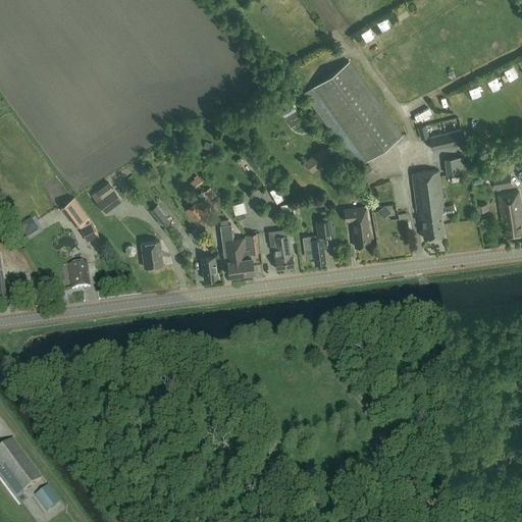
[(305,1),(296,4),(299,13),(308,10),(305,1)]
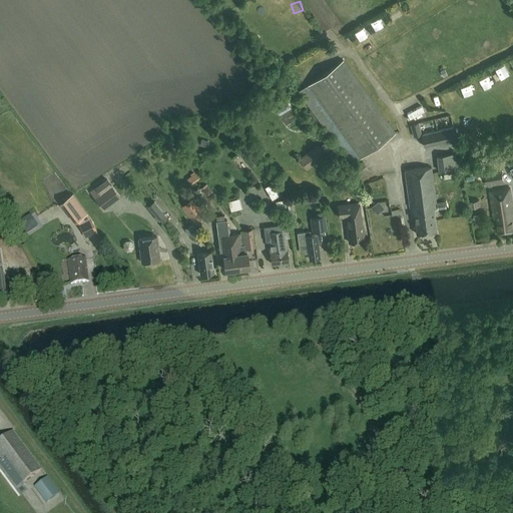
[(396,22),(405,17),(397,5),(389,11),(396,22)]
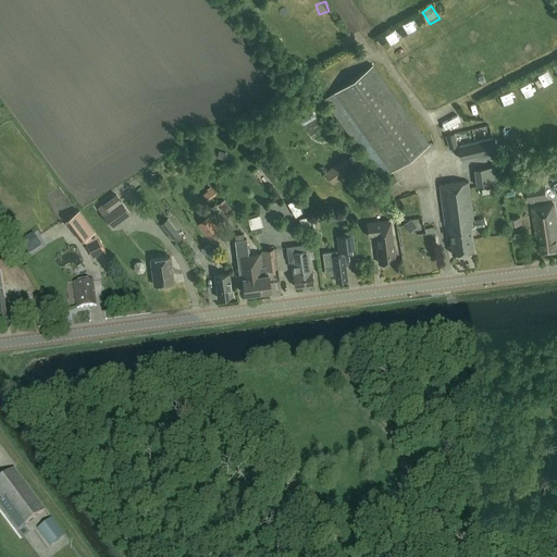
[(273,8),(261,12),(264,19),(275,14),(273,8)]
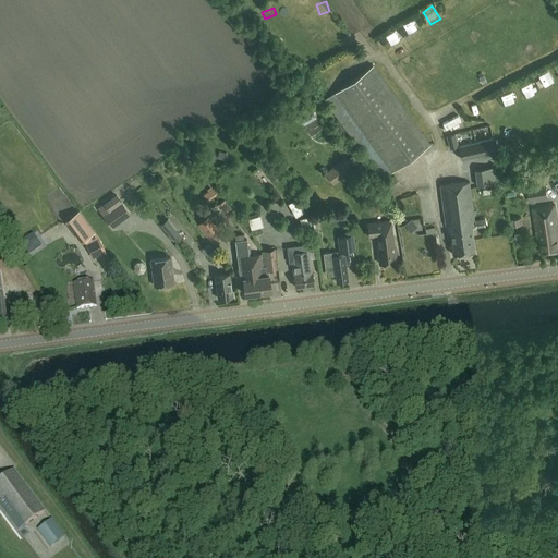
[(403,22),(407,28),(416,23),(414,16),(403,22)]
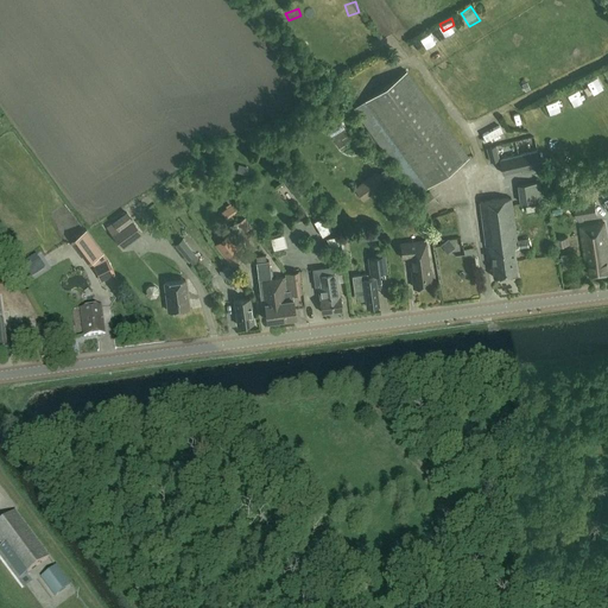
[(415,40),(410,43),(418,57),(423,54),(415,40)]
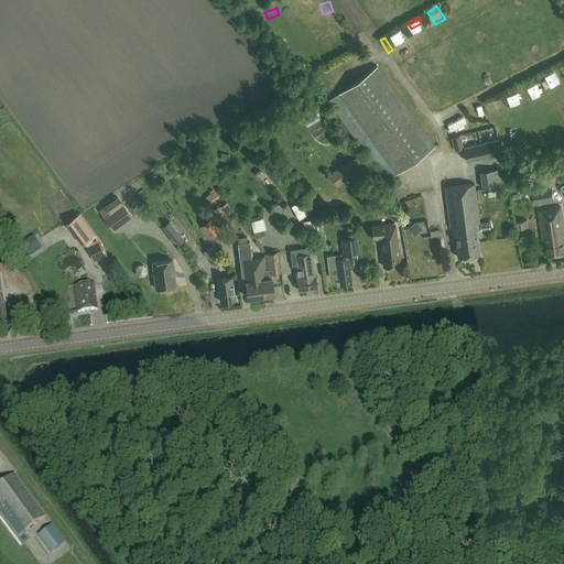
[(435,147),(376,66),(327,101),(387,182),(435,147)]
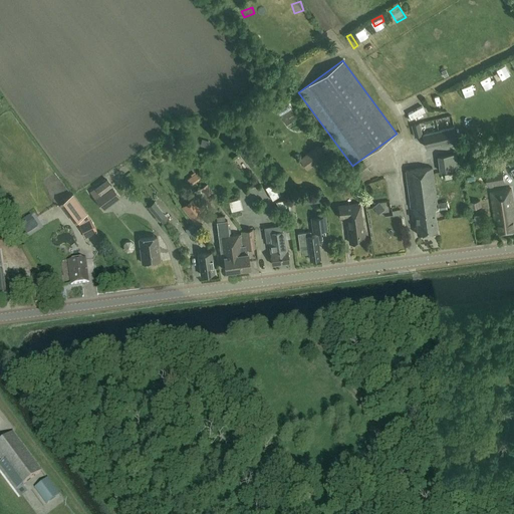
[(507,65),(498,68),(502,79),(511,76),(507,65)]
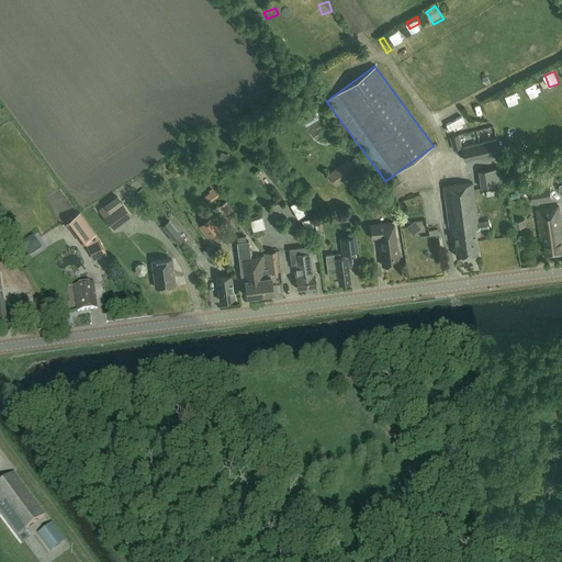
[(527,86),(532,98),(541,94),(536,81),(527,86)]
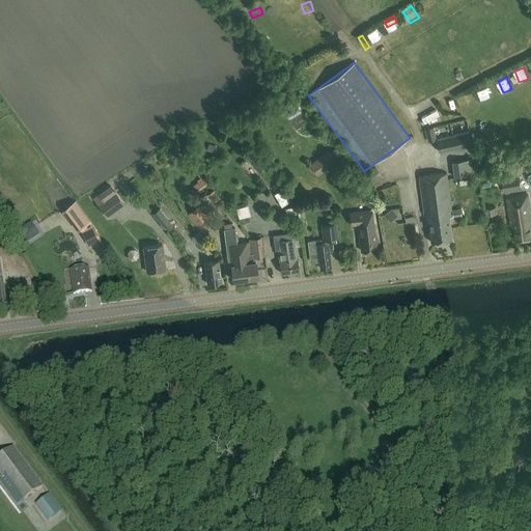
[(484,102),(494,98),(488,85),(479,88),(484,102)]
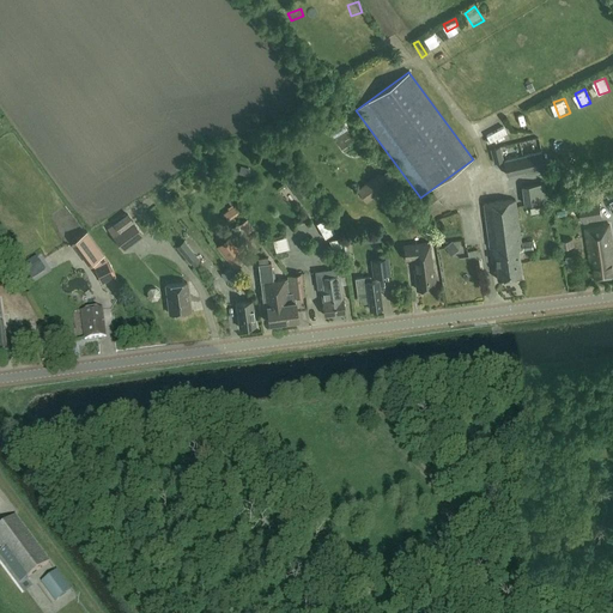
[(503,127),(486,137),(490,143),(507,133),(503,127)]
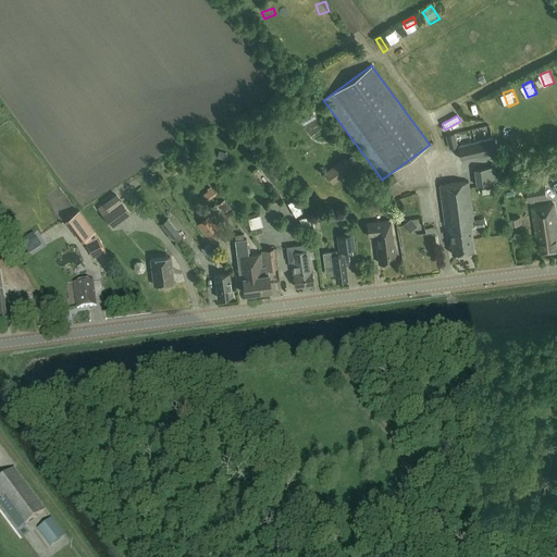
[(449,148),(457,146),(455,134),(446,136),(449,148)]
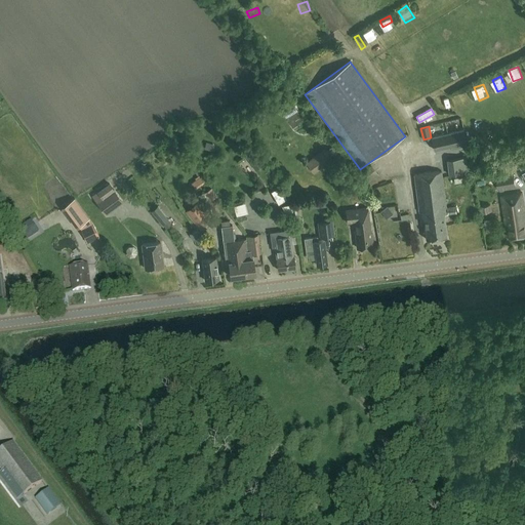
[(432,137),(435,150),(467,143),(463,130),(432,137)]
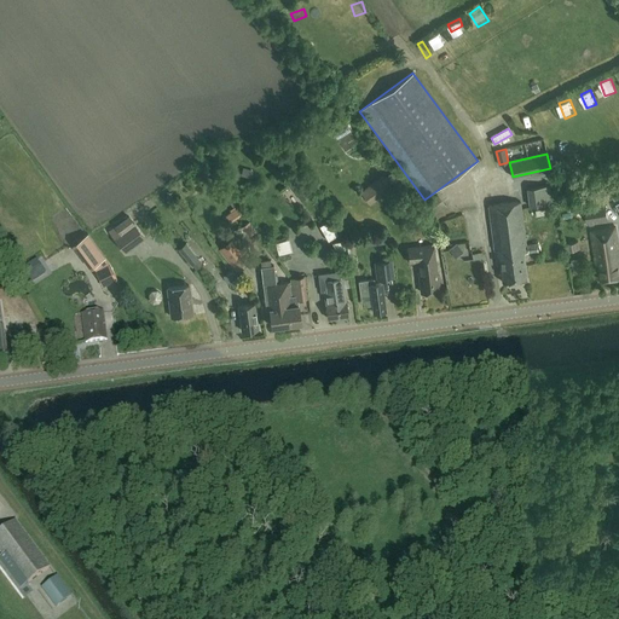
[(362,192),(370,203),(392,187),(385,177),(362,192)]
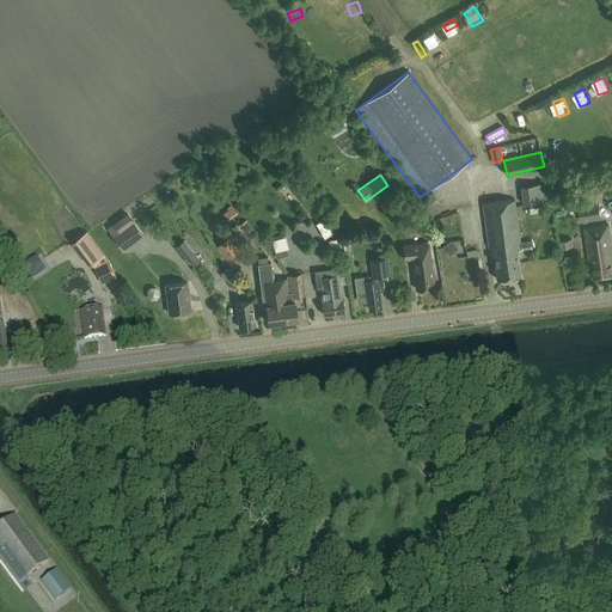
[(521,187),(524,204),(545,202),(543,184),(521,187)]
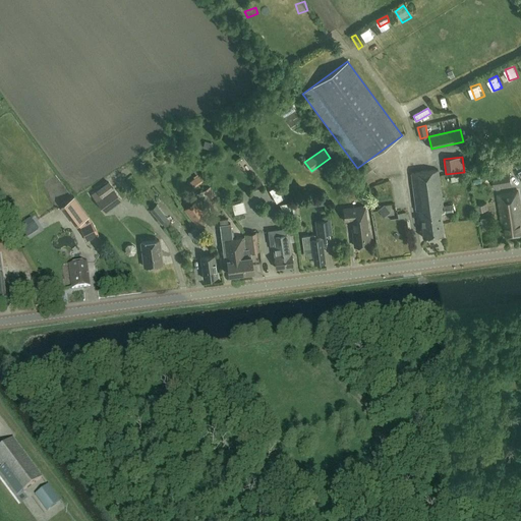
[(424,171),(433,236),(444,235),(441,213),(453,211),(452,205),(443,206),(438,170),(424,171)]
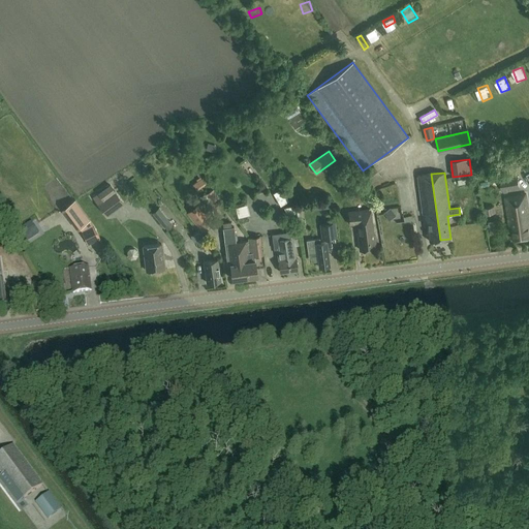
[(440,240),(431,174),(417,176),(423,214),(426,213),(429,241),(440,240)]
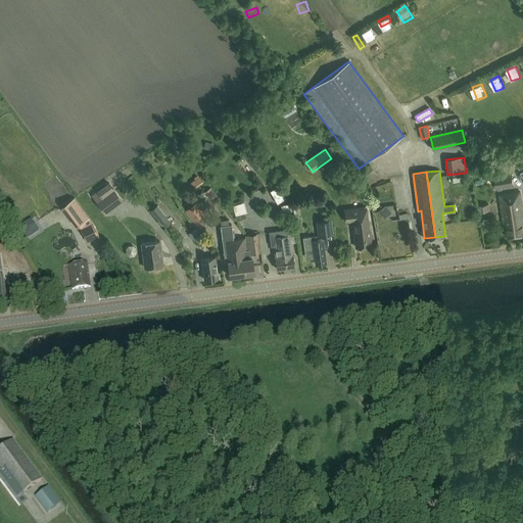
[(494,176),(496,189),(513,186),(511,174),(494,176)]
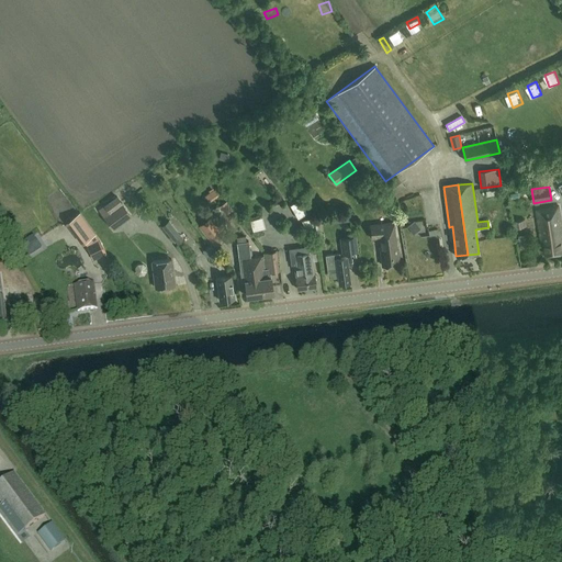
[(497,190),(489,191),(490,199),(498,198),(497,190)]
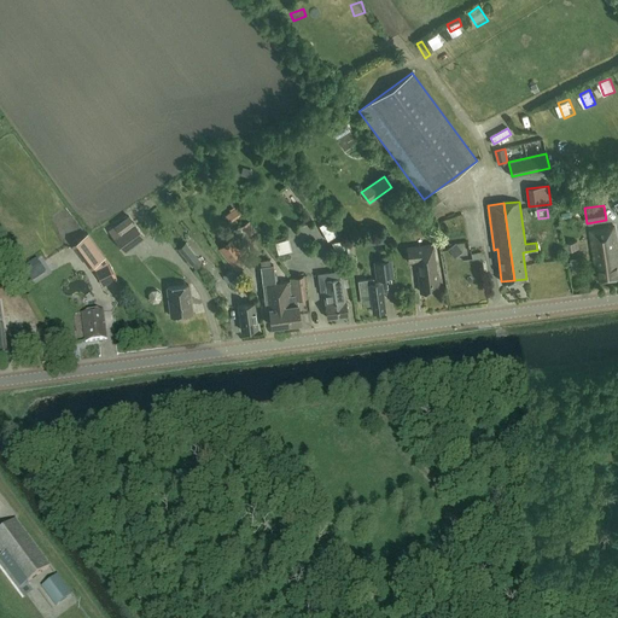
[(124,251),(144,237),(128,216),(115,226),(121,233),(115,238),(124,251)]
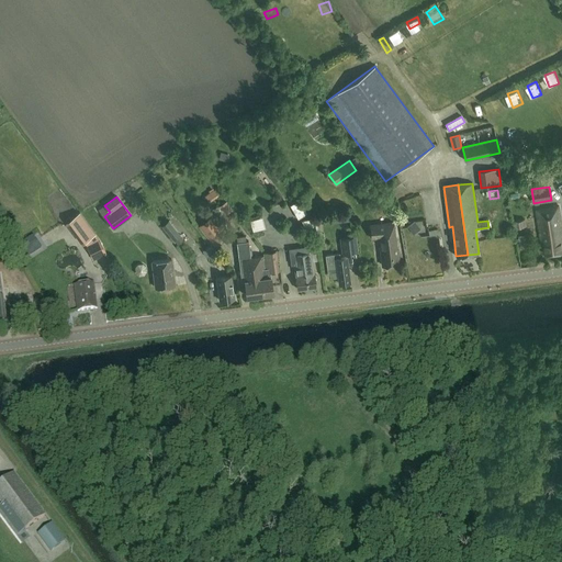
[(299,200),(290,205),(298,220),(306,214),(299,200)]
